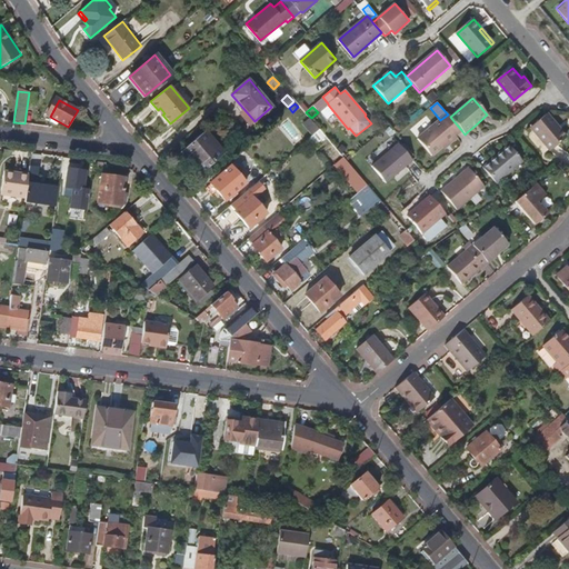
[(566,137),(547,113),(546,113),(531,126),(550,149),(566,137)]
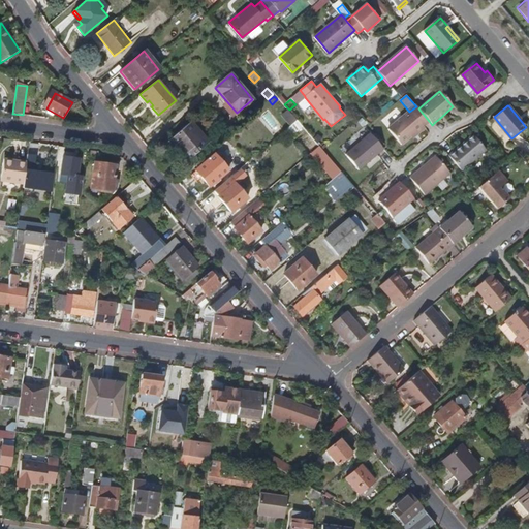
[(424,126),(429,121),(418,109),(416,106),(409,112),(389,130),(401,145),(415,133),(416,134),(425,127),(424,126)]
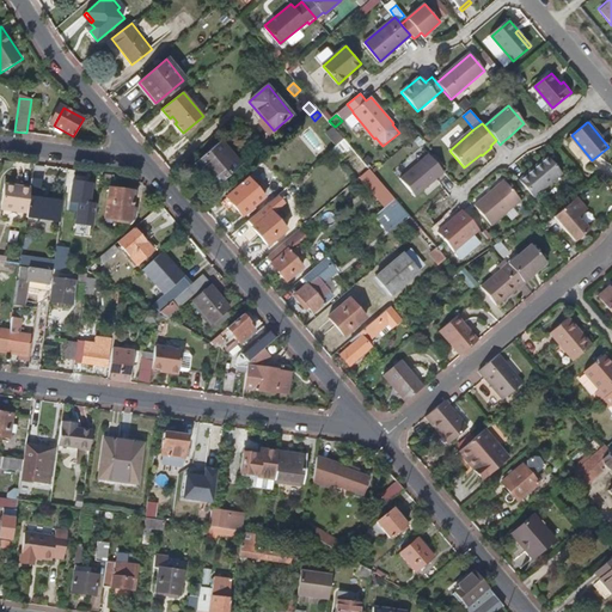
[(325,134),(335,145),(343,138),(335,127),(334,126),(325,134)]
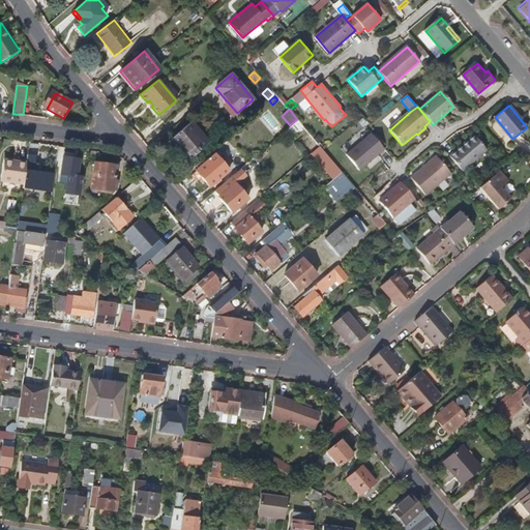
[(291,135),(302,125),(297,119),(290,125),(286,128),(291,135)]
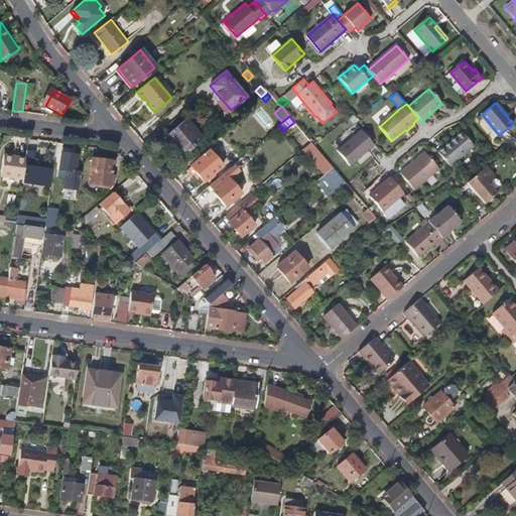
[(203,139),(185,118),(164,136),(181,157),(203,139)]
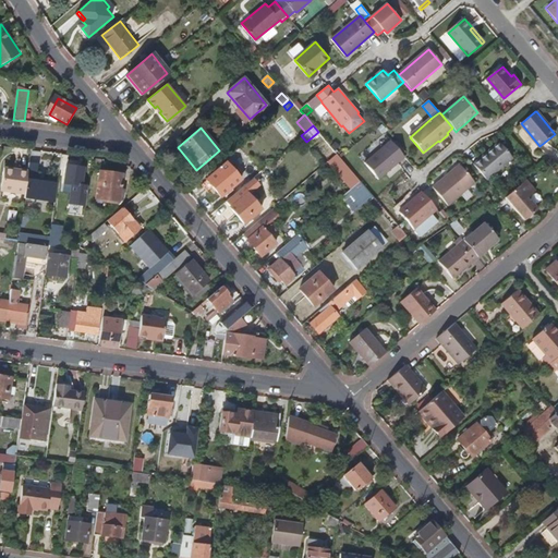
[(405,158),(391,142),(366,162),(380,180),(405,158)]
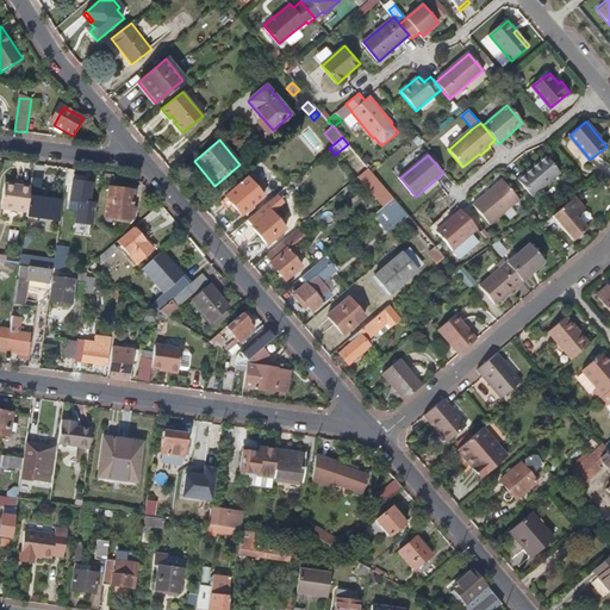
[(534,198),(562,174),(546,155),(524,173),(521,176),(517,180),(534,198)]
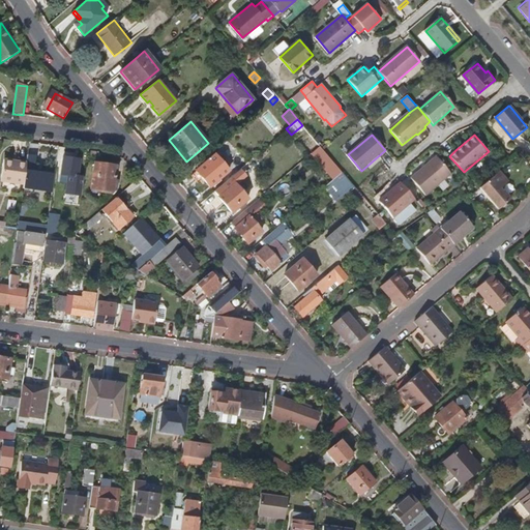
[(210,186),(229,170),(215,154),(197,171),(210,186)]
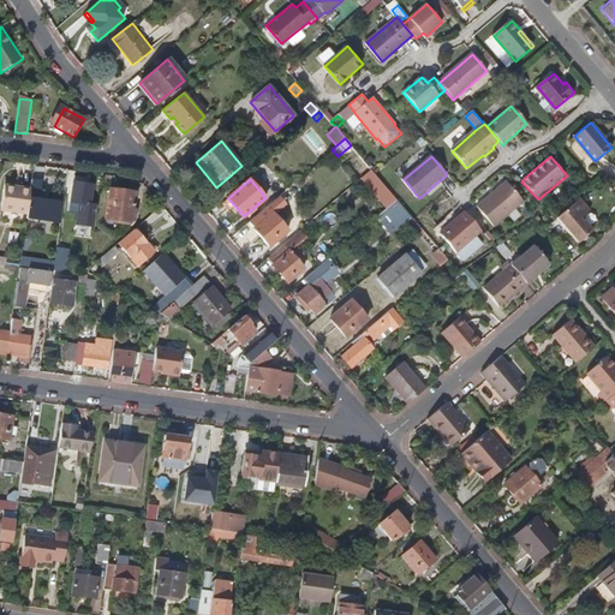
[(42,181),(31,180),(30,187),(27,213),(27,218),(60,222),(63,203),(40,199),(42,181)]
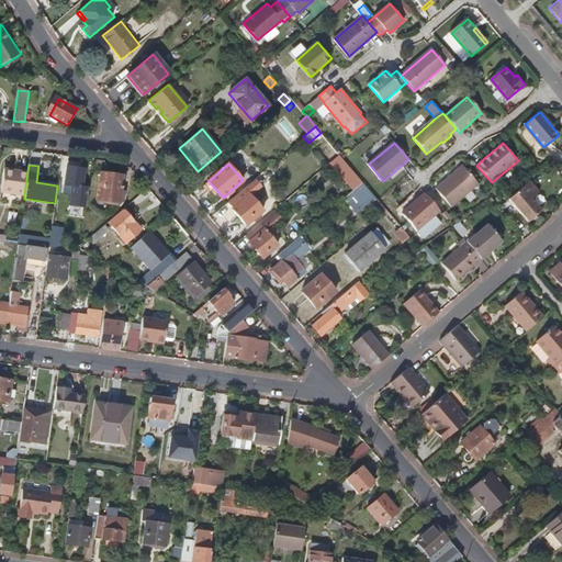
[(451,206),(479,183),(463,165),(436,188),(451,206)]
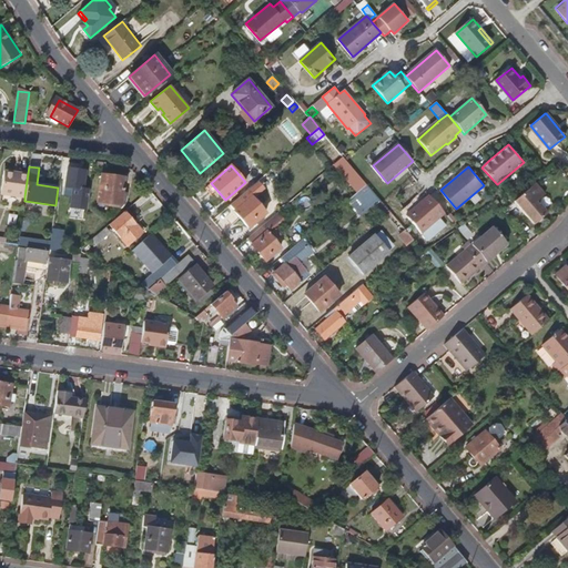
[(82,190),(85,172),(68,169),(66,188),(73,189),(82,190)]
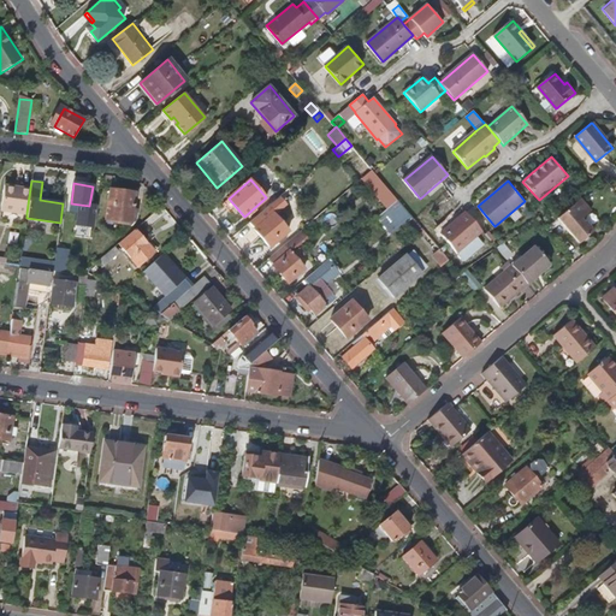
[(27,213),(30,188),(5,184),(1,209),(27,213)]
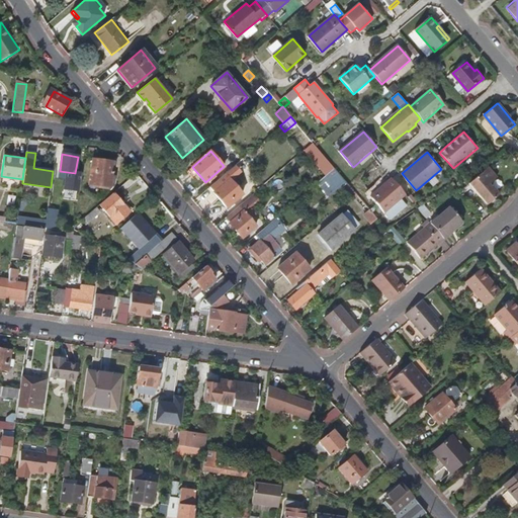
[(110,187),(113,163),(92,160),(89,184),(110,187)]
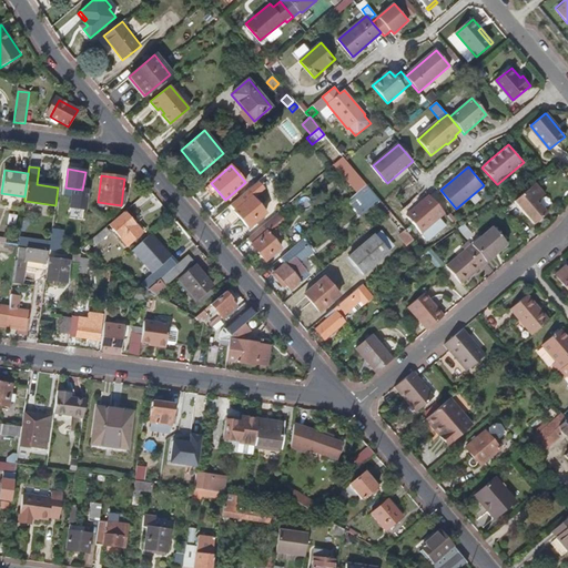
[(265,213),(254,200),(265,190),(257,180),(230,204),(249,226),(265,213)]
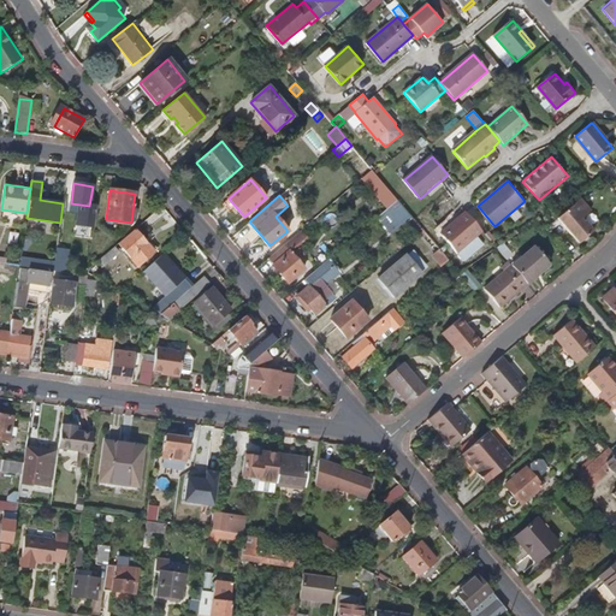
[(398,200),(375,219),(379,224),(380,223),(386,229),(394,221),(397,226),(402,221),(415,237),(424,230),(398,200)]
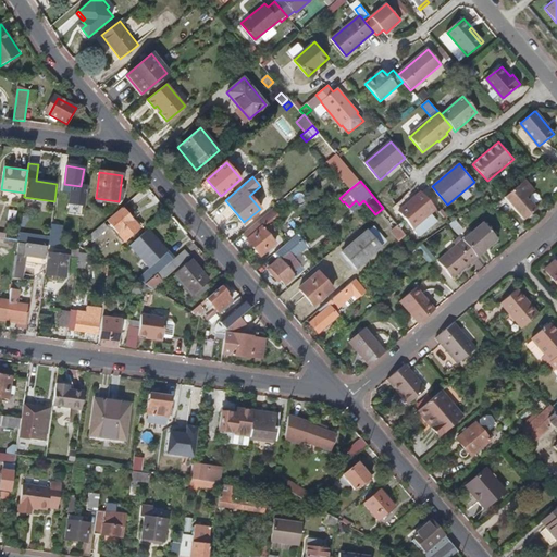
[(535,212),(525,200),(533,194),(523,182),(503,200),(521,223),(535,212)]
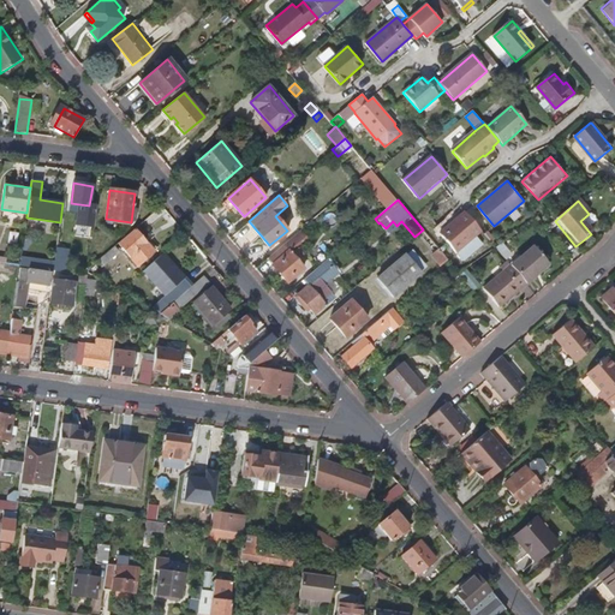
[(89,206),(79,204),(77,225),(94,227),(97,207),(89,206)]
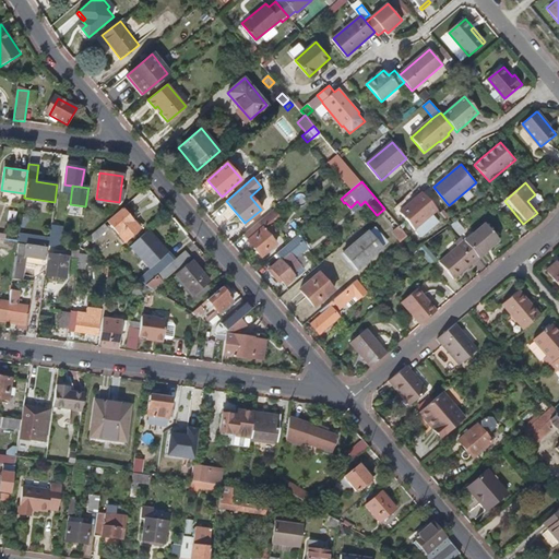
[(437,209),(423,192),(400,212),(414,228),(431,214),(437,209)]
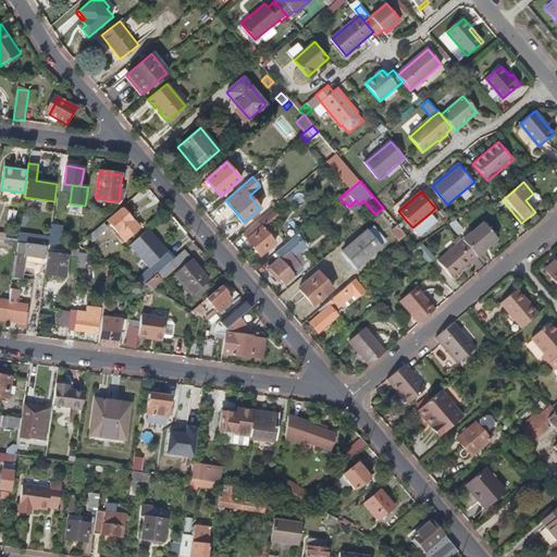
[(139,229),(122,208),(107,221),(124,242),(139,229)]
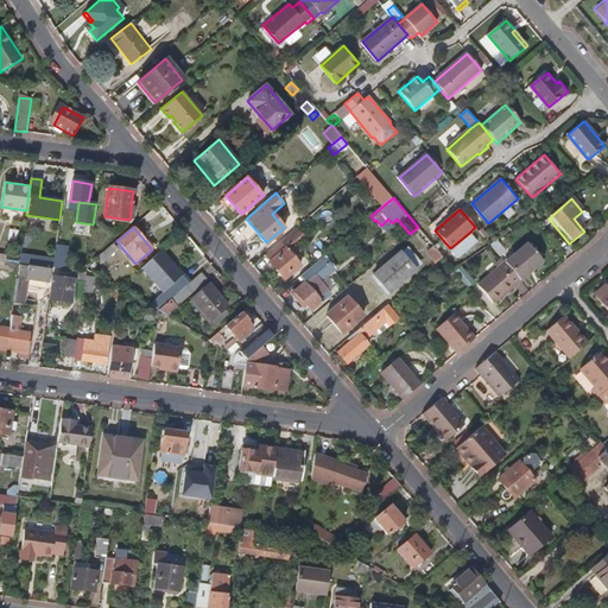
[(301,265),(287,251),(305,236),(297,227),(265,254),(270,259),(268,260),(284,279),(301,265)]
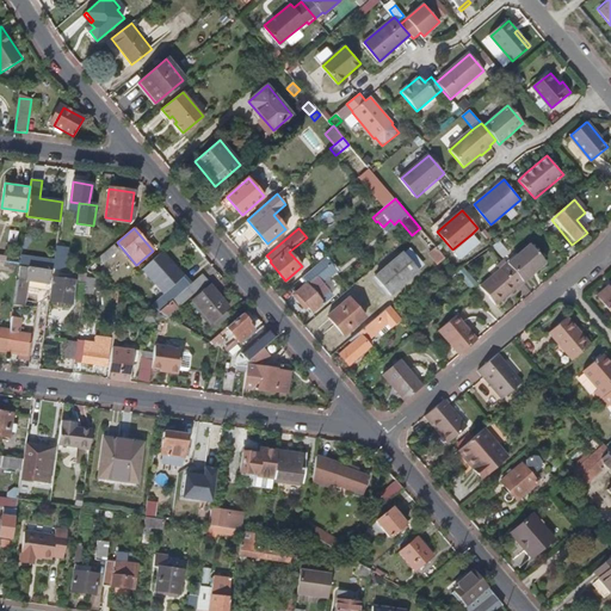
[(471,234),(452,250),(460,259),(479,242),(471,234)]
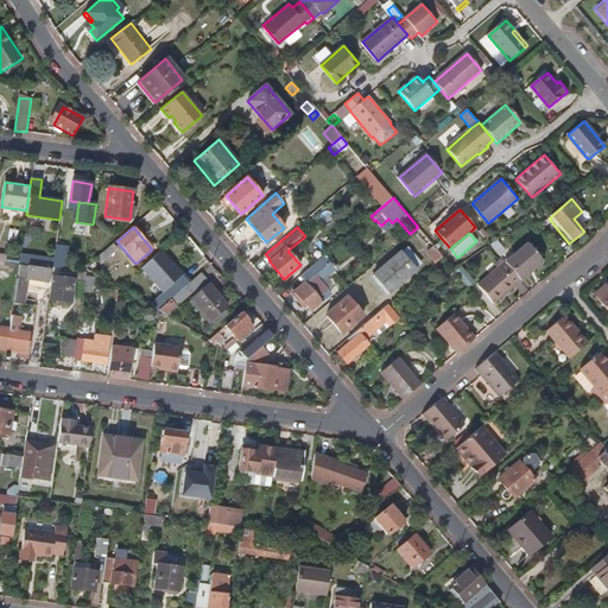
[(520,280),(543,261),(527,242),(512,255),(505,263),(520,280)]
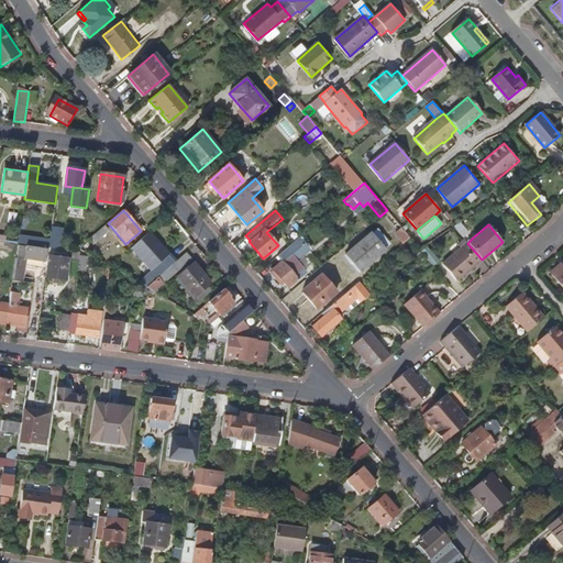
[(105,225),(88,239),(92,244),(109,231),(105,225)]
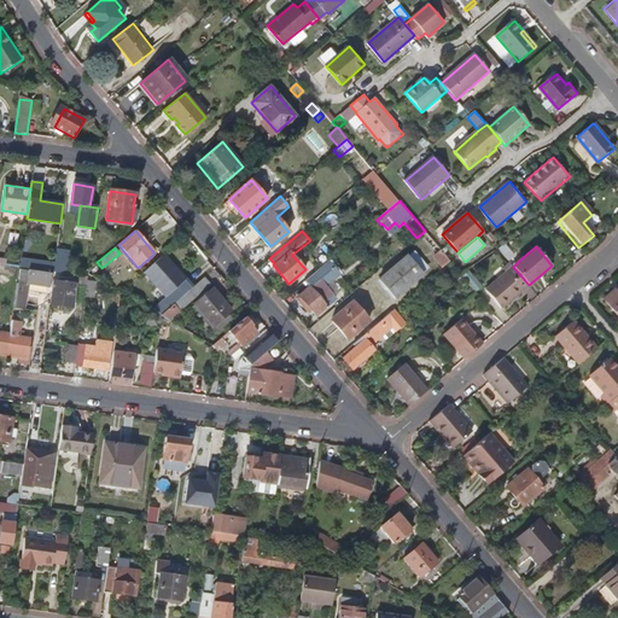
[(66,274),(69,250),(57,249),(53,272),(66,274)]
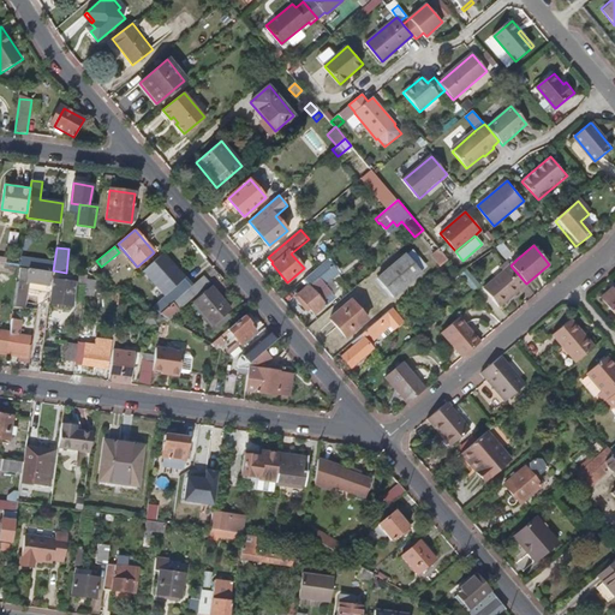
[(448,260),(440,249),(433,255),(441,266),(448,260)]
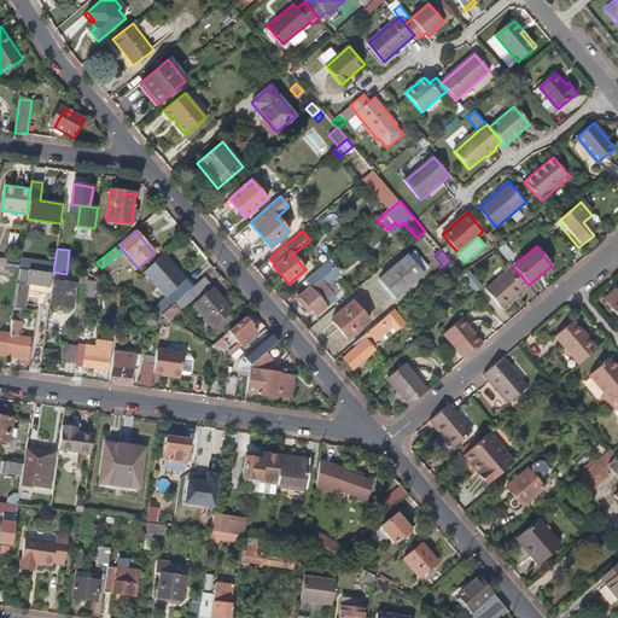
[(408,256),(423,273),(429,268),(414,251),(408,256)]
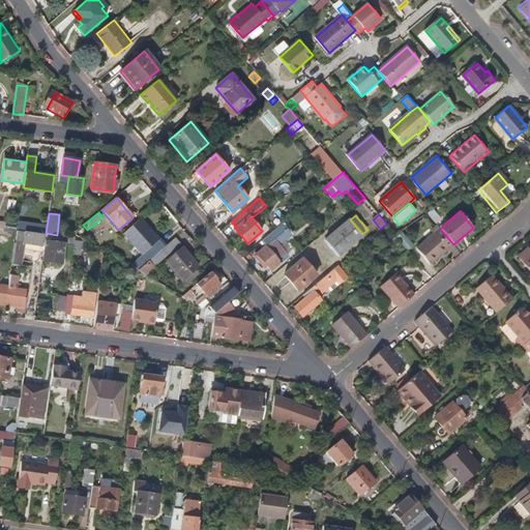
[(166,247),(141,218),(124,233),(145,256),(135,265),(140,270),(150,262),(166,247)]
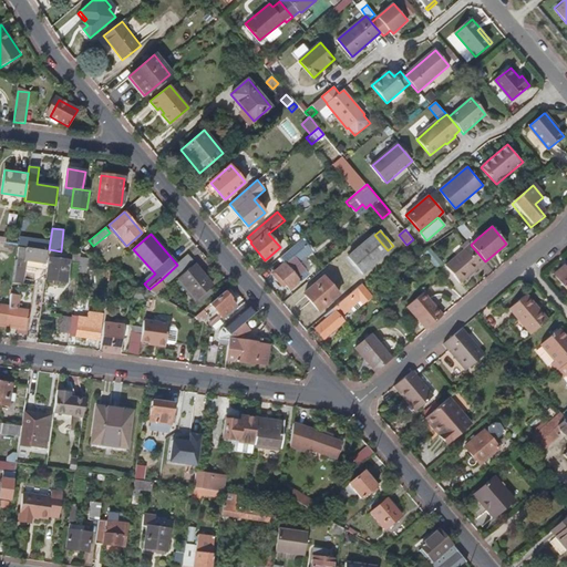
[(466,239),(471,245),(477,238),(473,234),(466,239)]
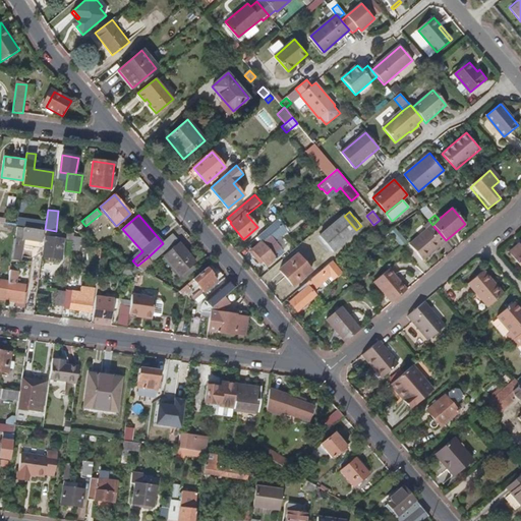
[(333,250),(356,231),(356,230),(344,216),(320,235),(333,250)]
